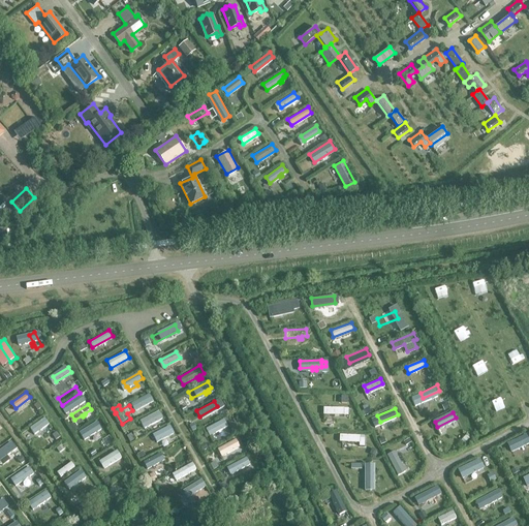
[(99,413),(93,418),(97,424),(103,421),(99,413)]
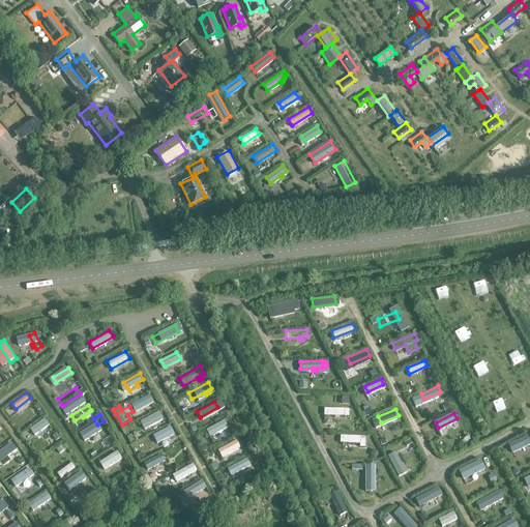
[(129,432),(147,422),(144,417),(122,429),(125,434),(126,434),(130,442),(134,440),(129,432)]
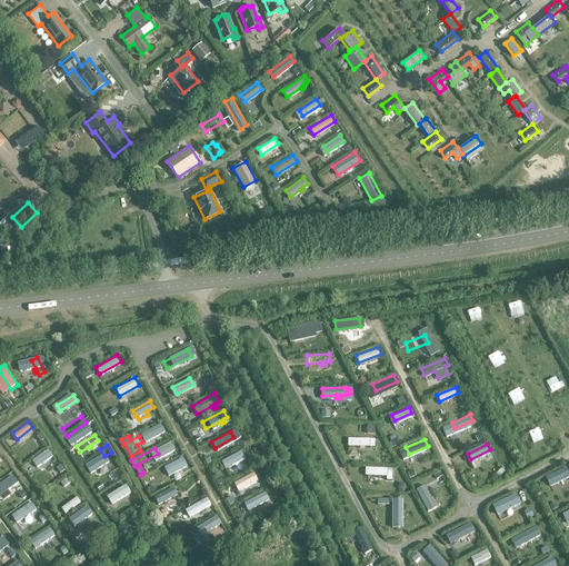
[(241,457),(239,452),(221,460),(225,466),(241,457)]
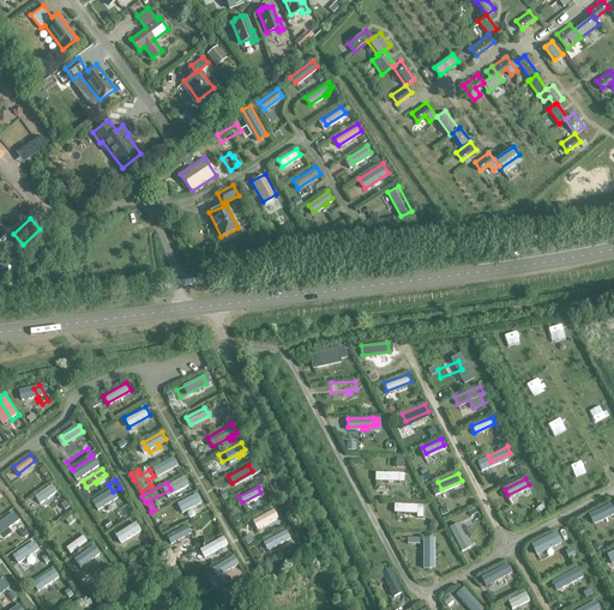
[(173,514),(200,500),(197,493),(169,507),(173,514)]
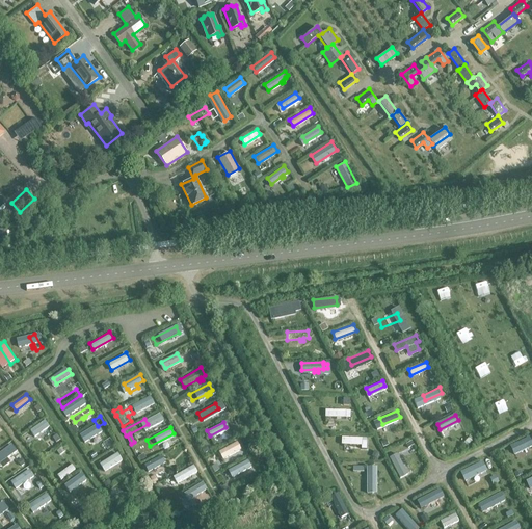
[(103,437),(99,430),(83,441),(87,447),(96,442),(98,445),(103,441),(101,438),(103,437)]
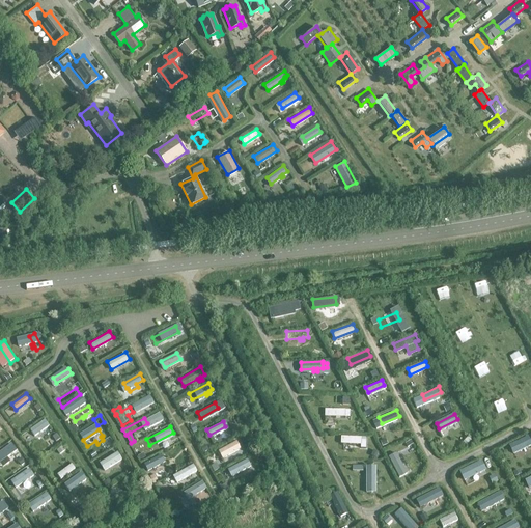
[(361,436),(341,435),(340,442),(353,443),(353,445),(355,445),(355,443),(361,443),(361,446),(366,446),(366,438),(365,438),(366,435),(361,435),(361,436)]
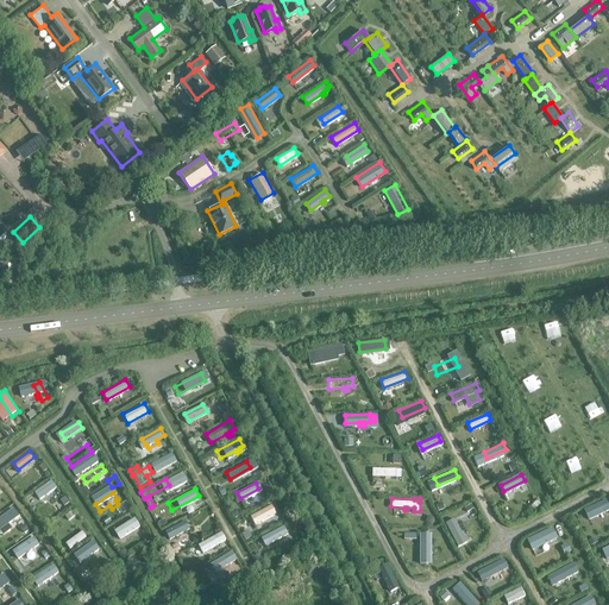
[(0,518),(14,509),(10,502),(0,508),(0,518)]
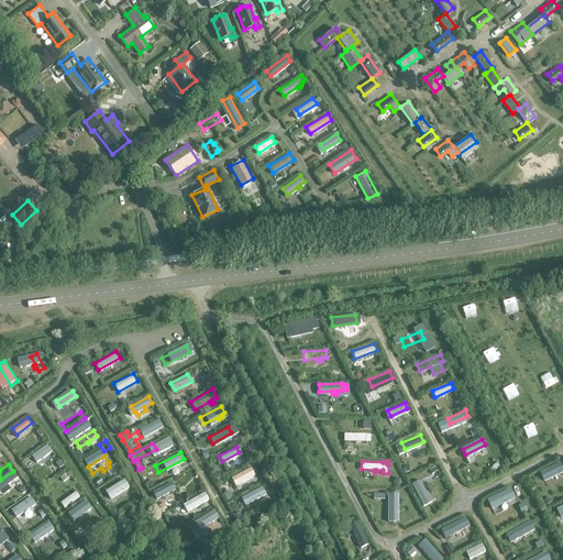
[(449,487),(437,465),(431,468),(443,491),(449,487)]
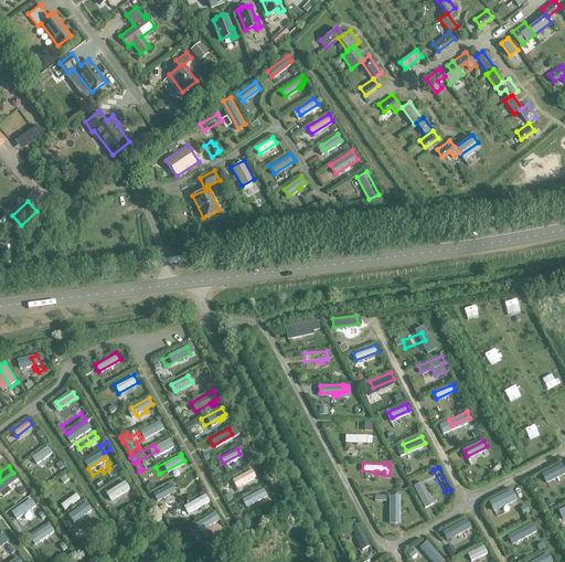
[(53,486),(68,476),(63,469),(49,479),(53,486)]
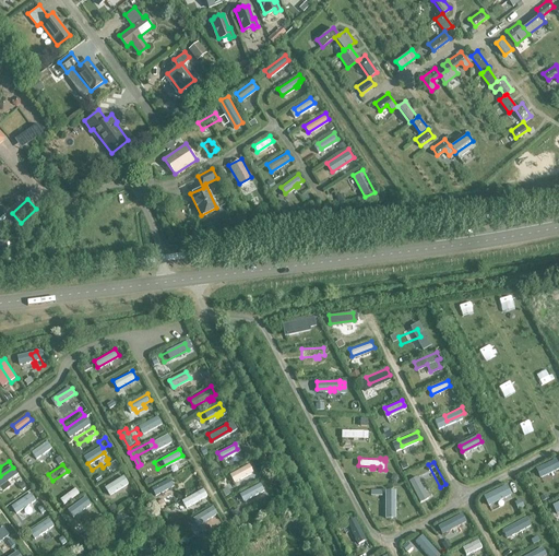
[(123,474),(105,486),(109,494),(129,483),(123,474)]
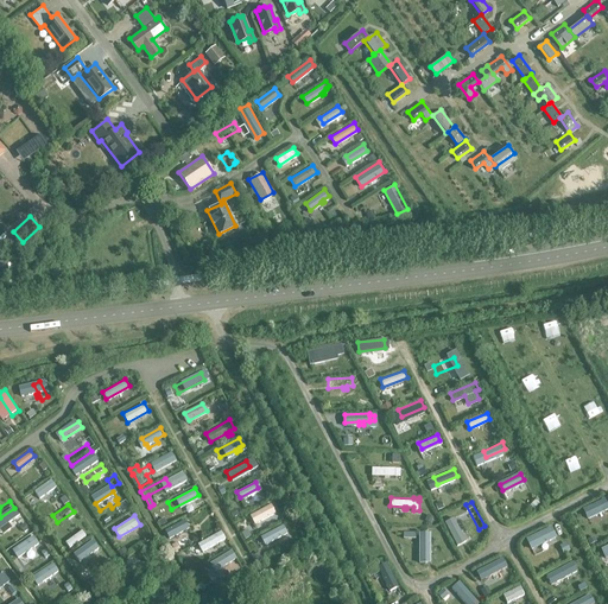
[(258,521),(255,515),(241,522),(245,528),(258,521)]
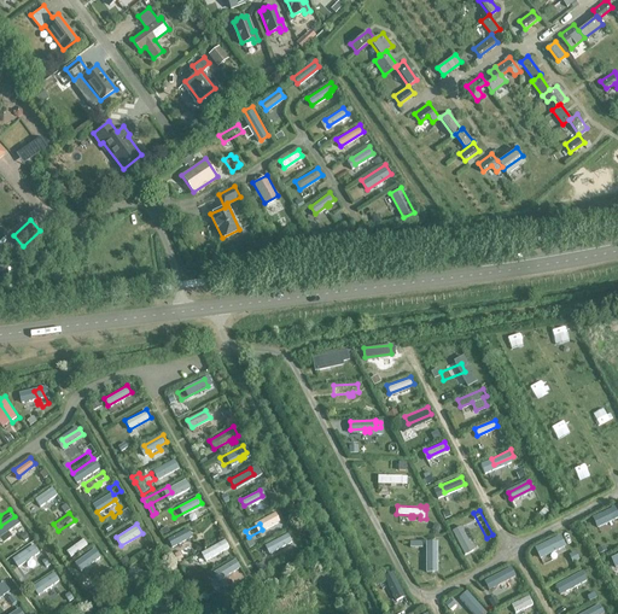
[(24,530),(23,528),(6,542),(11,547),(30,533),(27,527),(24,530)]
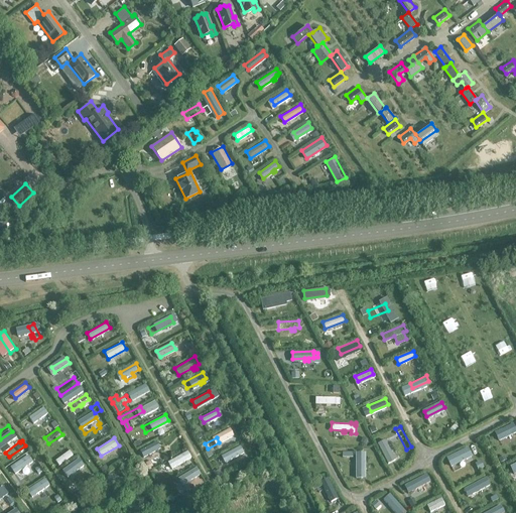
[(143,456),(160,446),(157,440),(140,450),(143,456)]
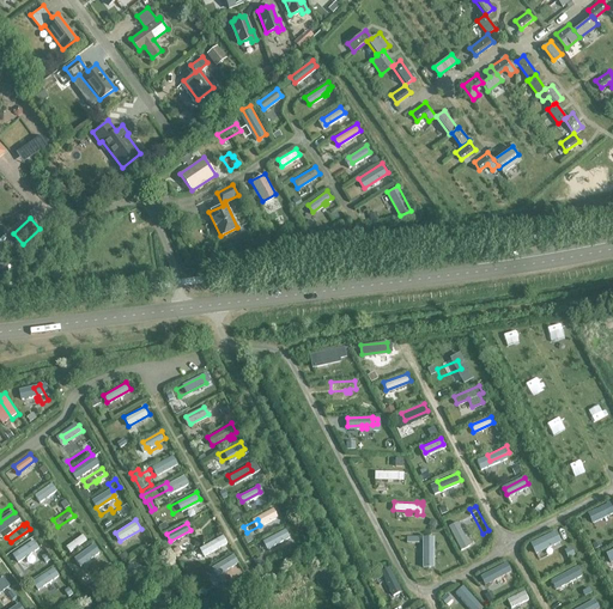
[(286,534),(283,528),(263,539),(266,544),(280,537),(281,540),(285,537),(284,535),(286,534)]
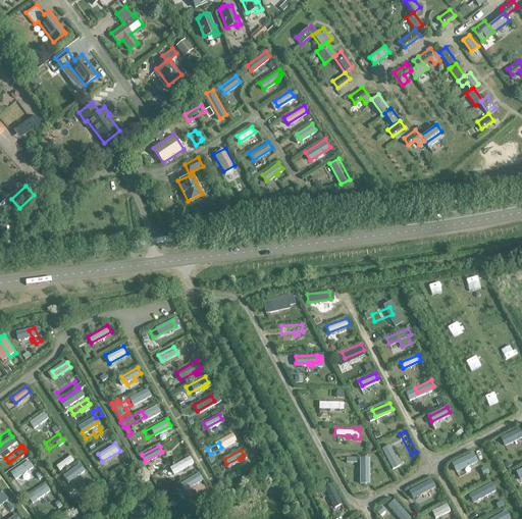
[(371,463),(372,456),(345,453),(344,460),(357,462),(356,477),(363,478),(364,462),(371,463)]
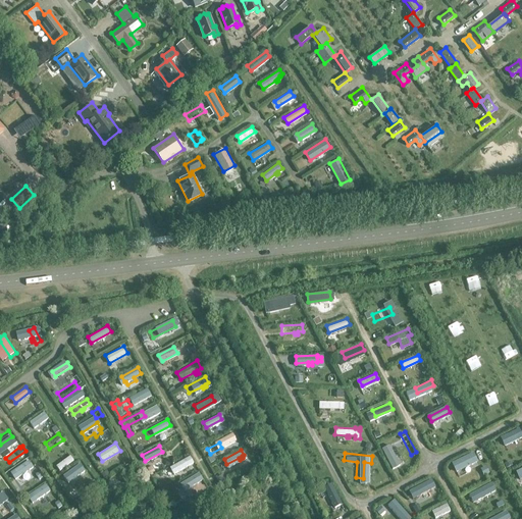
[(457,469),(477,460),(473,453),(454,463),(457,469)]
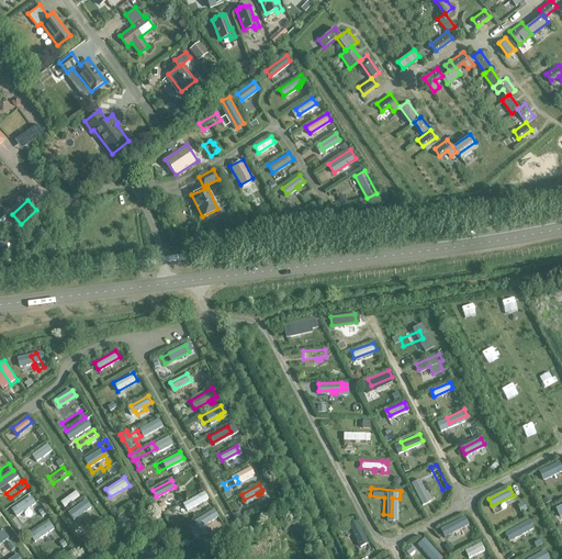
[(76,489),(60,501),(65,505),(79,494),(76,489)]
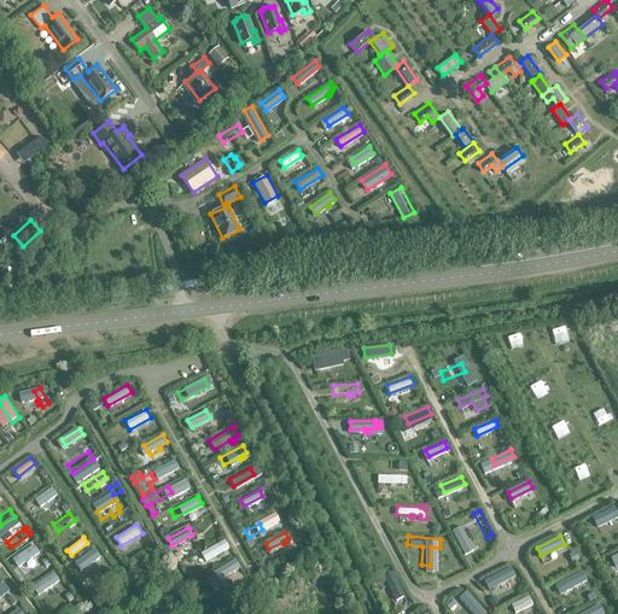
[(205,559),(229,545),(225,538),(200,551),(205,559)]
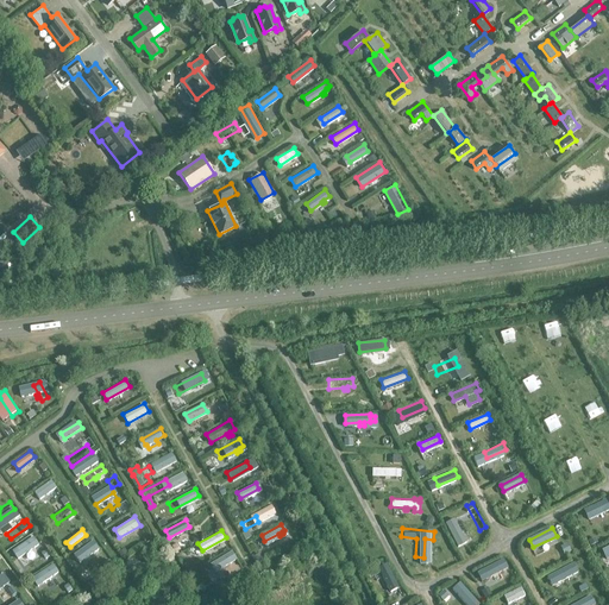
[(48,550),(41,541),(33,546),(35,548),(19,559),(24,566),(39,555),(41,556),(48,550)]
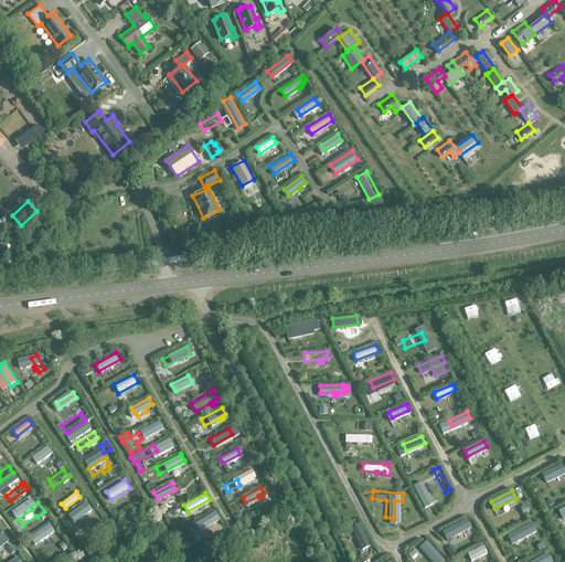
[(202,526),(215,518),(212,512),(199,520),(202,526)]
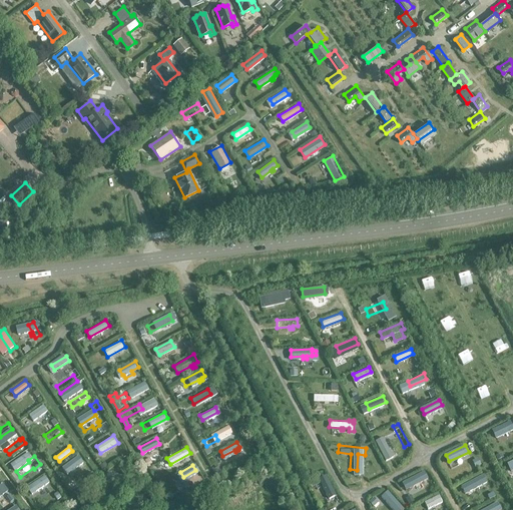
[(61,471),(70,483),(75,480),(65,467),(61,471)]
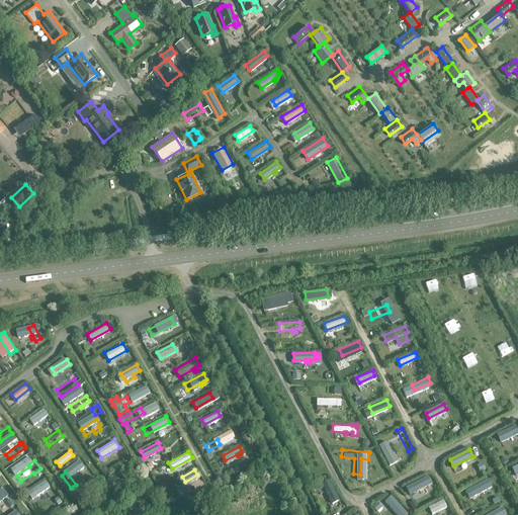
[(408,493),(431,481),(428,475),(405,487),(408,493)]
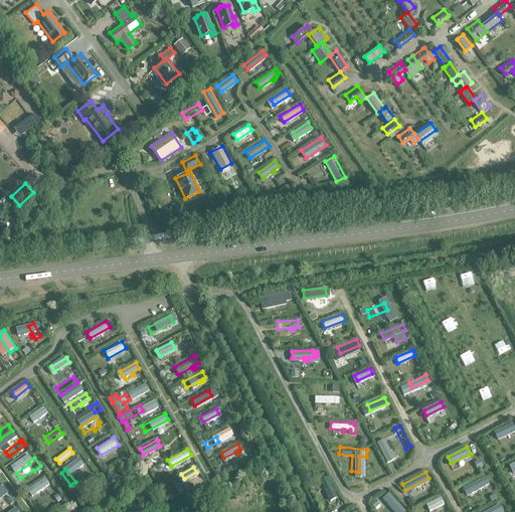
[(337,496),(327,476),(320,479),(330,500),(337,496)]
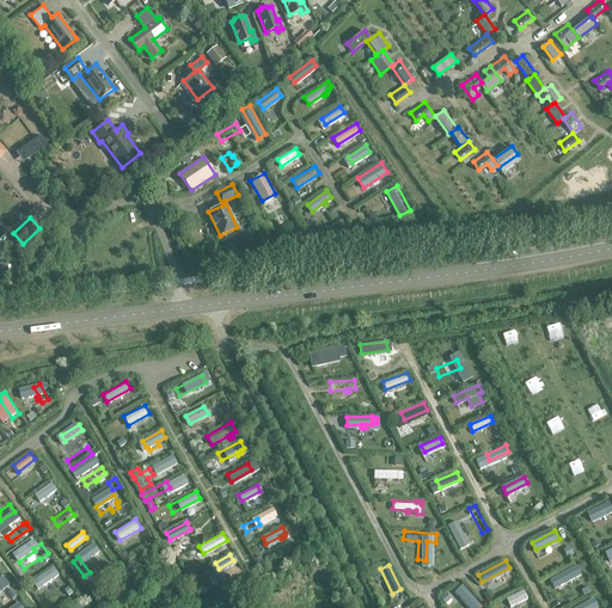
[(576,573),(573,566),(552,577),(556,583),(568,577),(569,579),(574,577),(571,575),(576,573)]
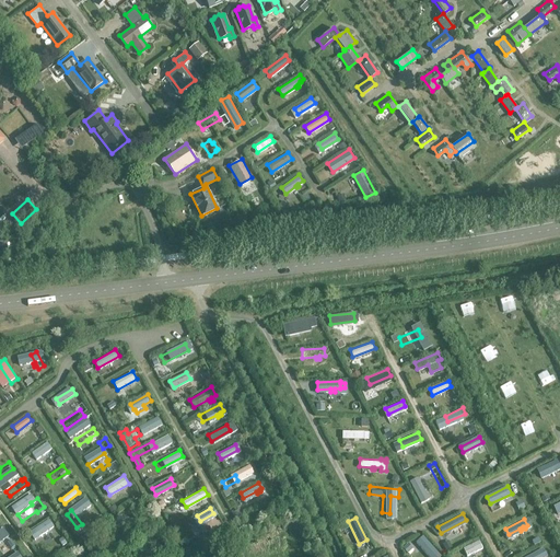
[(60,528),(57,522),(44,532),(47,537),(55,531),(56,533),(59,532),(57,530),(60,528)]
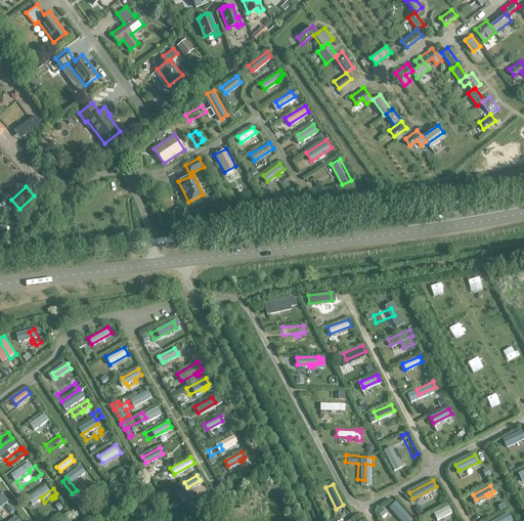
[(437,518),(451,512),(448,505),(434,511),(437,518)]
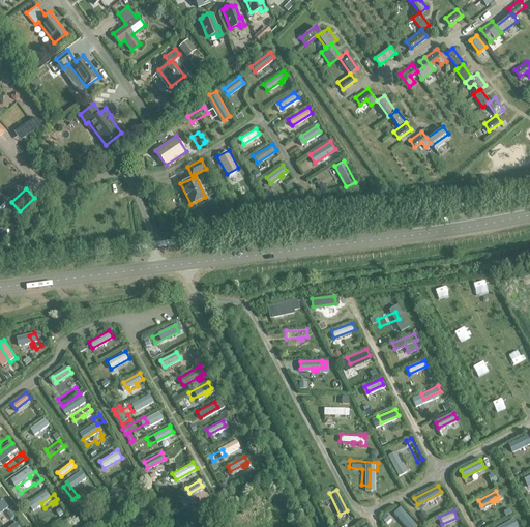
[(388,513),(378,518),(381,522),(390,518),(388,513)]
